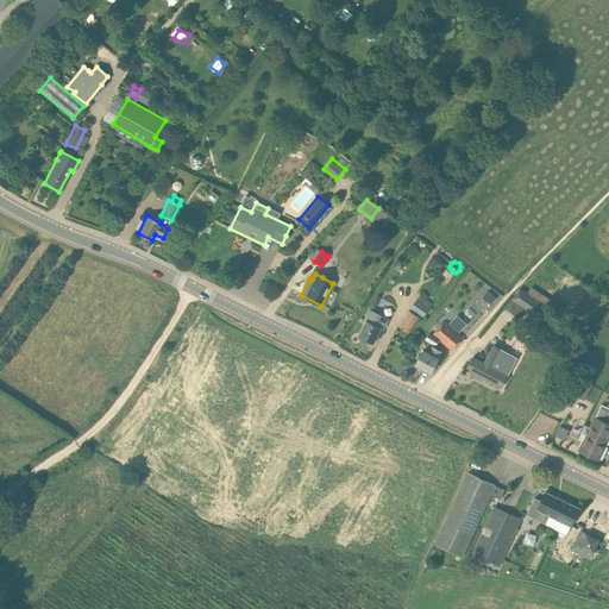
[(541,319),(550,307),(521,288),(512,300),(541,319)]
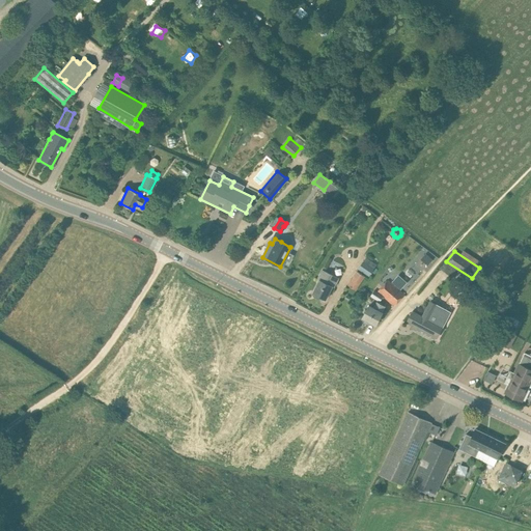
[(420,258),(427,264),(432,259),(424,252),(420,258)]
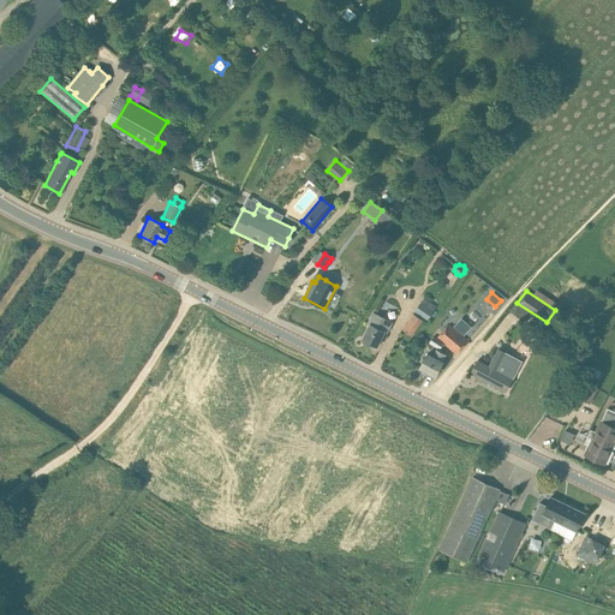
[(425,298),(416,311),(427,318),(436,306),(425,298)]
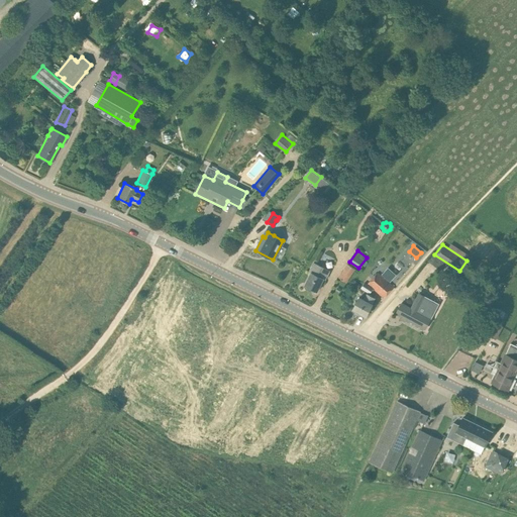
[(306,286),(305,288),(311,291),(312,289),(317,291),(323,279),(326,280),(331,271),(314,262),(309,272),(311,273),(305,286),(306,286)]
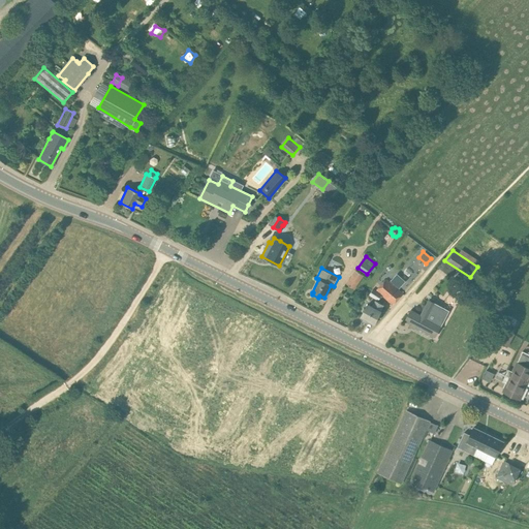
[(354,289),(364,276),(355,270),(346,284),(354,289)]
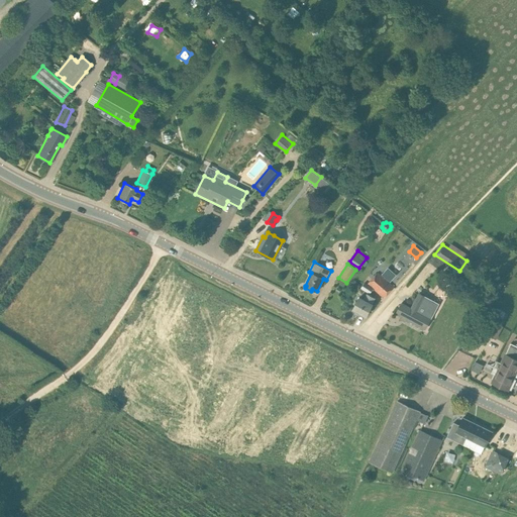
[(373,289),(384,298),(395,287),(378,273),(368,284),(369,285),(373,289)]
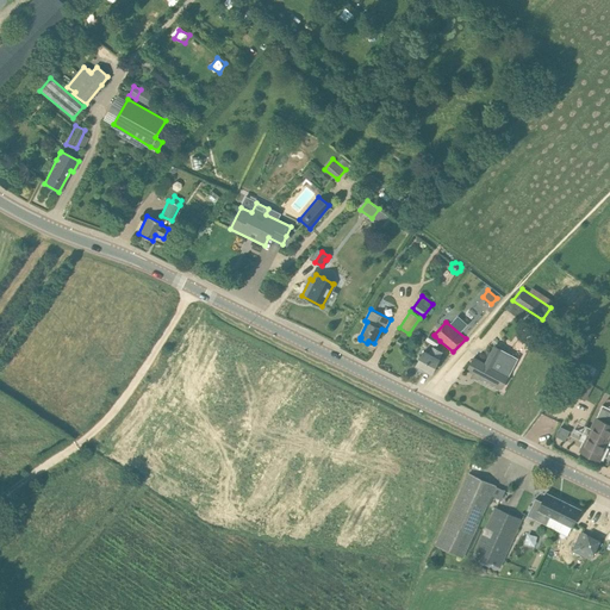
[(435,336),(430,332),(425,340),(436,347),(440,341),(435,336)]
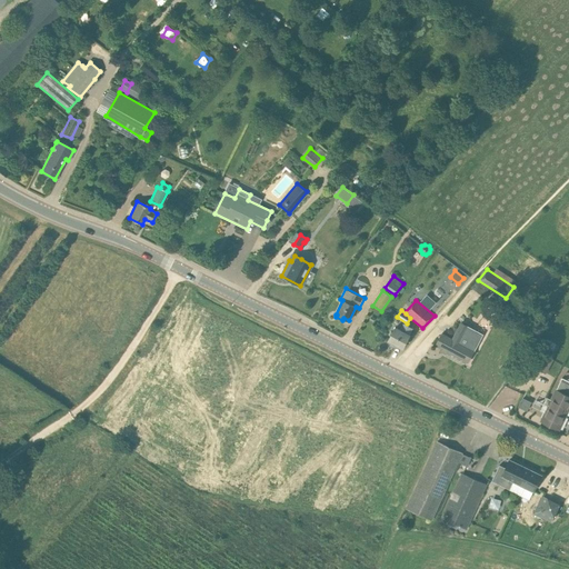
[(400,330),(396,328),(389,340),(403,347),(410,336),(410,335),(413,328),(405,322),(400,330)]
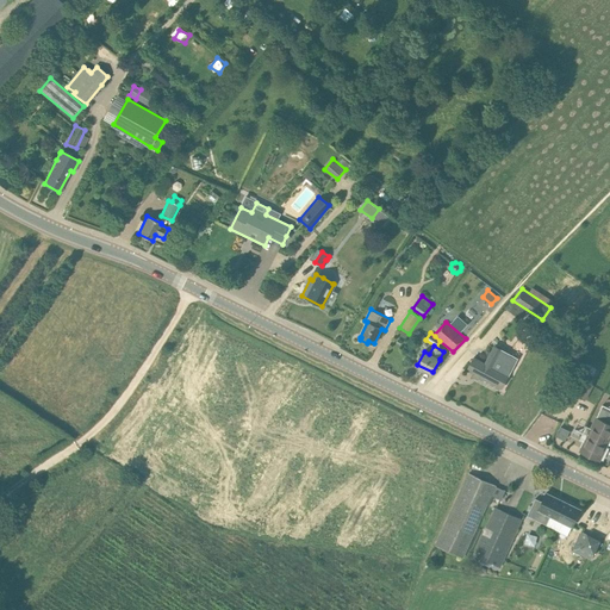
[(474,358),(468,369),(493,384),(500,387),(502,388),(518,359),(495,346),(486,363),(478,359),(474,358)]
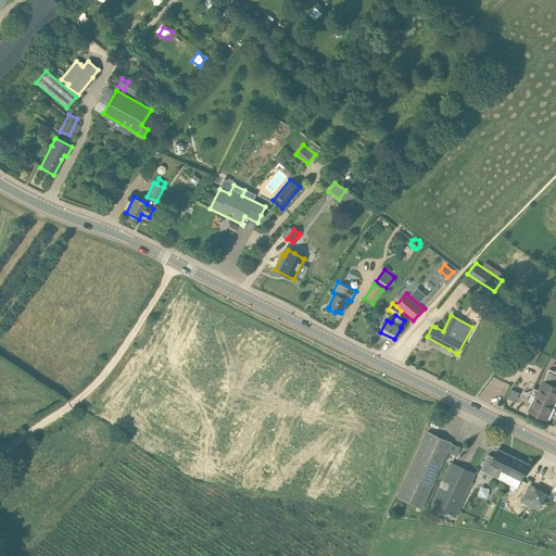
[(548,373),(540,390),(546,393),(543,401),(553,405),(555,400),(555,371),(550,369),(548,373)]
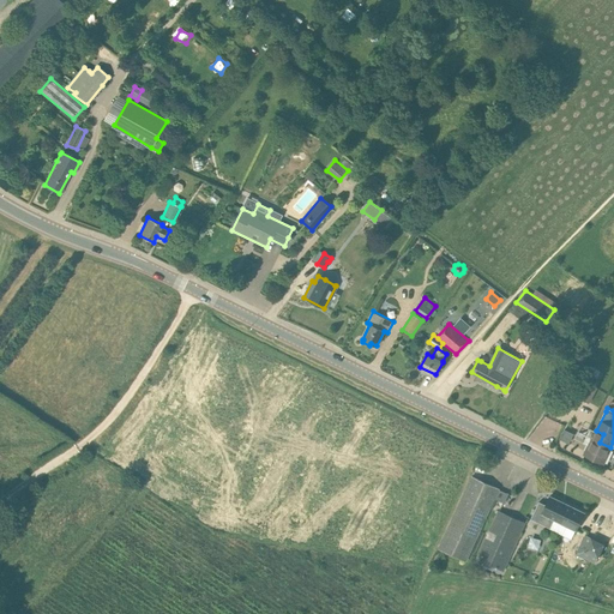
[(590,428),(584,443),(589,445),(584,455),(603,464),(611,447),(600,443),(603,434),(596,431),(590,428)]
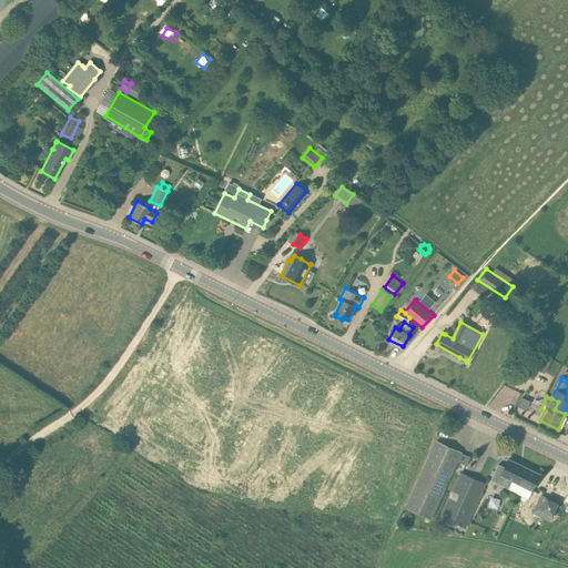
[(518,397),(515,411),(525,413),(528,399),(518,397)]
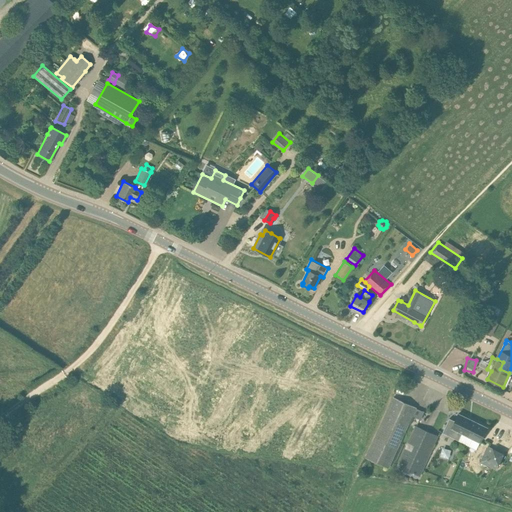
[(393,396),(365,458),(389,468),(413,416),(421,419),(424,412),(417,408),(417,407),(393,396)]
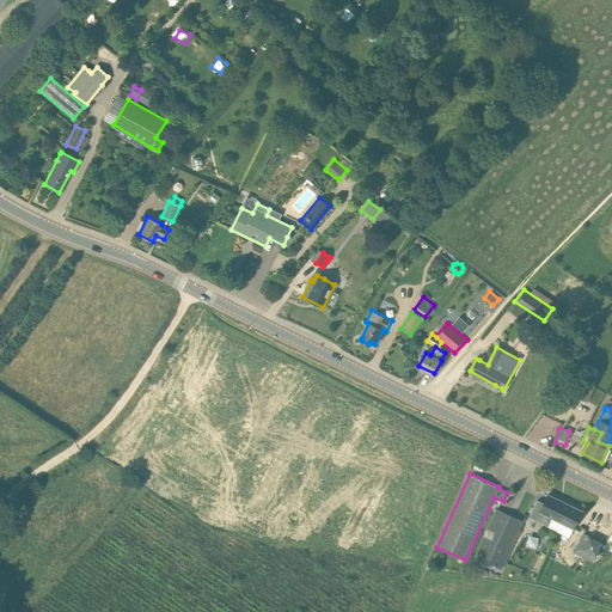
[(538,500),(530,516),(549,526),(552,518),(575,528),(583,510),(549,494),(544,502),(538,500)]
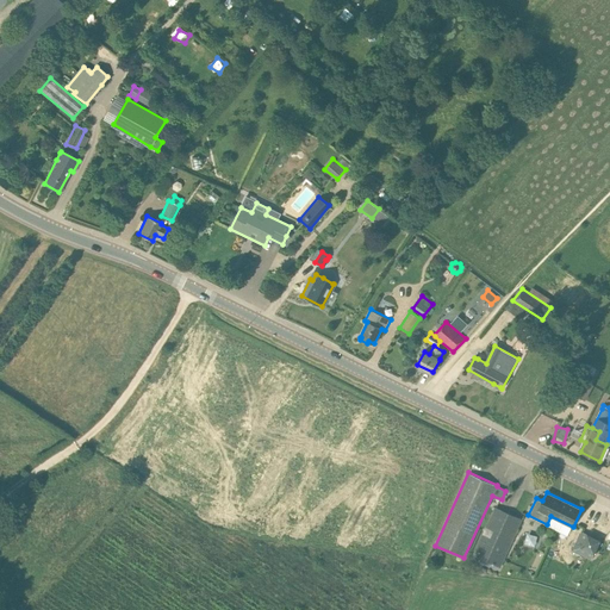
[(495,506),(473,555),(500,567),(523,520),(495,506)]
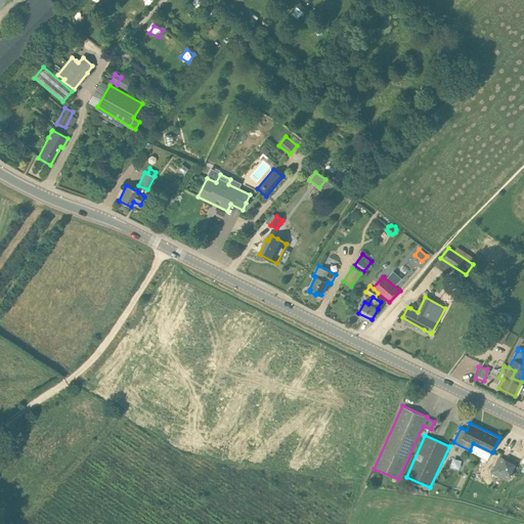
[(499,457),(491,474),(508,482),(516,465),(499,457)]
